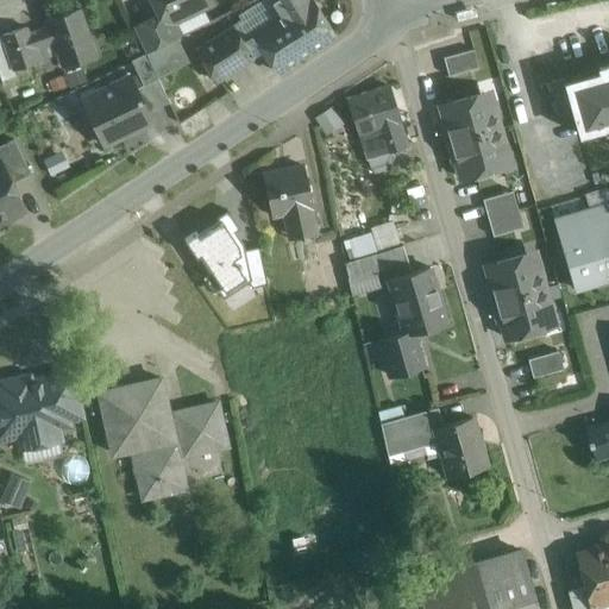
[(209,0),(151,0),(159,16),(164,25),(173,22),(212,2),(209,0)]
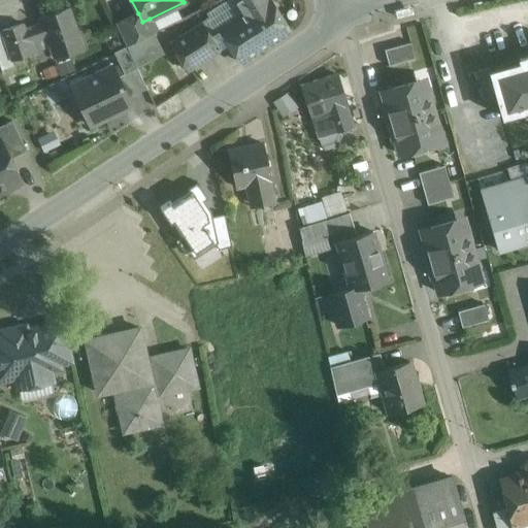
[(265,0),(244,13),(225,26),(245,59),(290,31),(269,0),(265,0)]
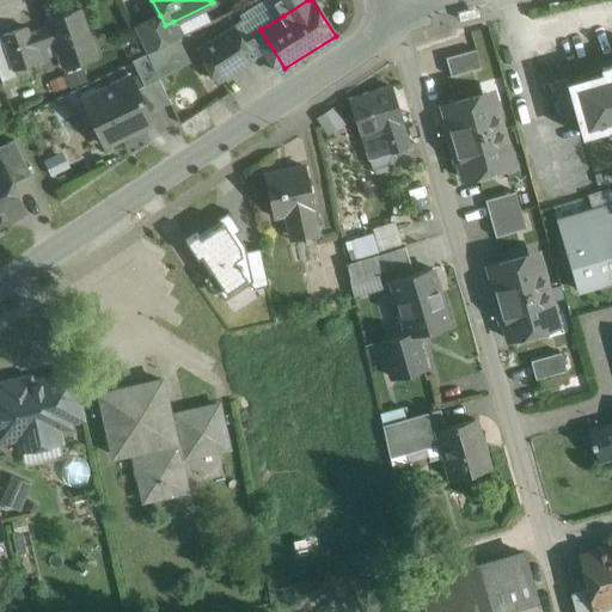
[(273,0),(283,16),(307,0),(273,0)]
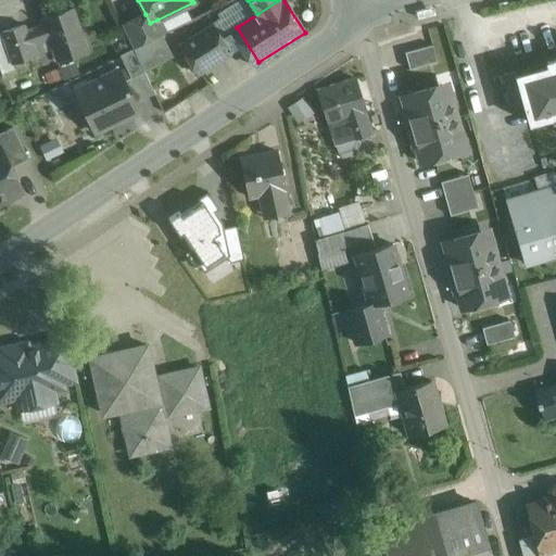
[(73,9),(40,20),(42,27),(47,38),(49,46),(52,45),(57,60),(87,50),(73,9)]
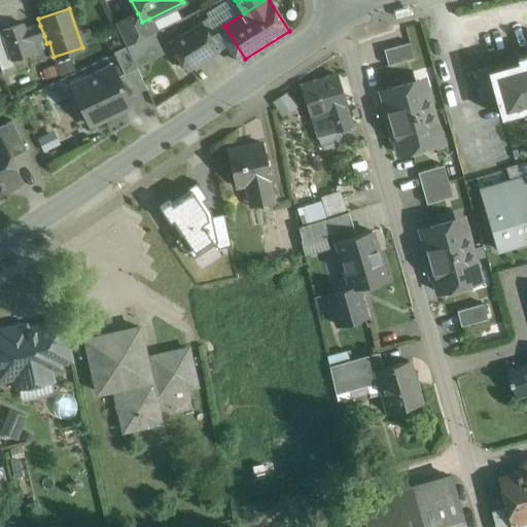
[(138,13),(115,24),(127,46),(152,33),(156,31),(149,19),(142,22),(138,13)]
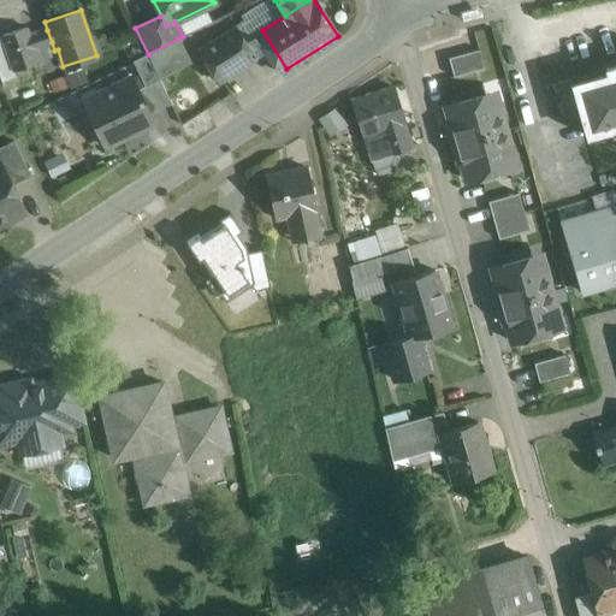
[(27,28),(3,36),(13,70),(39,61),(35,52),(29,34),(27,28)]
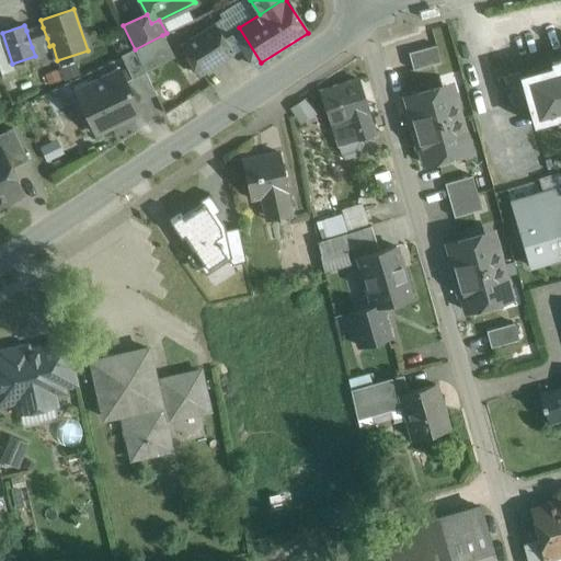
[(215,25),(181,46),(199,75),(232,53),(215,25)]
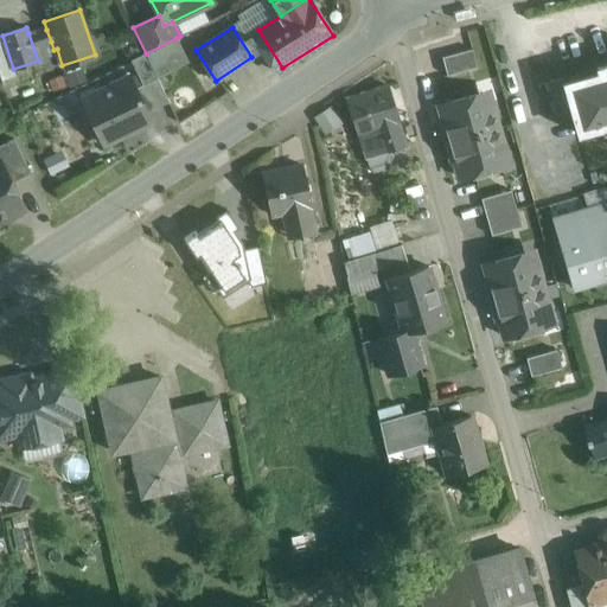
[(46,30),(36,33),(34,31),(29,33),(34,51),(45,48),(43,44),(51,42),(46,30)]
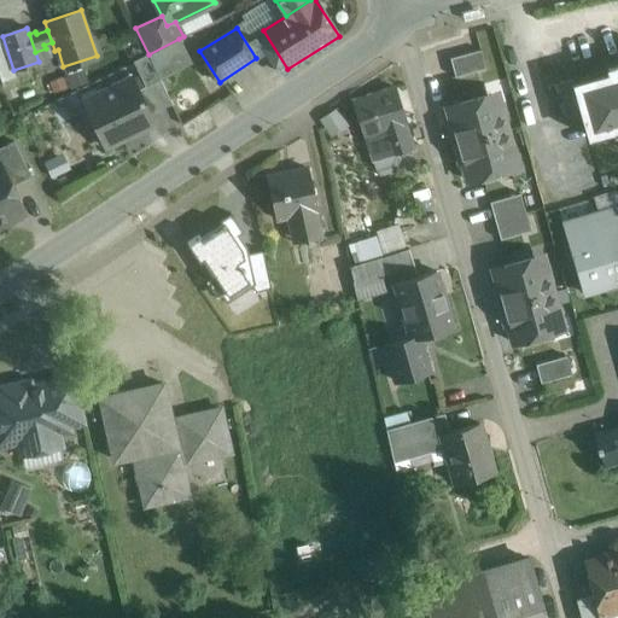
[(179,39),(149,54),(159,77),(190,62),(179,39)]
